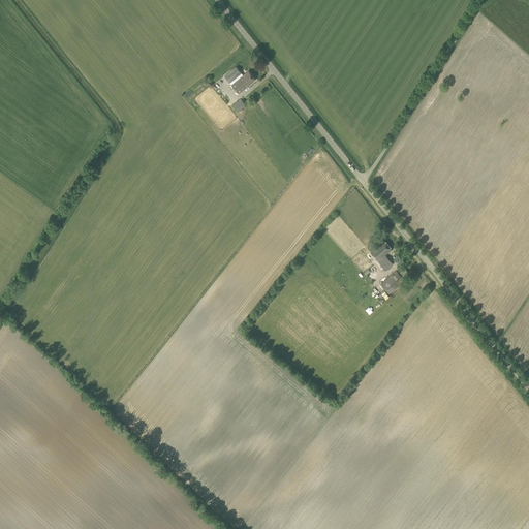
[(231,85),(239,93),(255,80),(248,71),(243,75),(242,73),(236,66),(224,76),(230,84),(230,83),(231,85)]
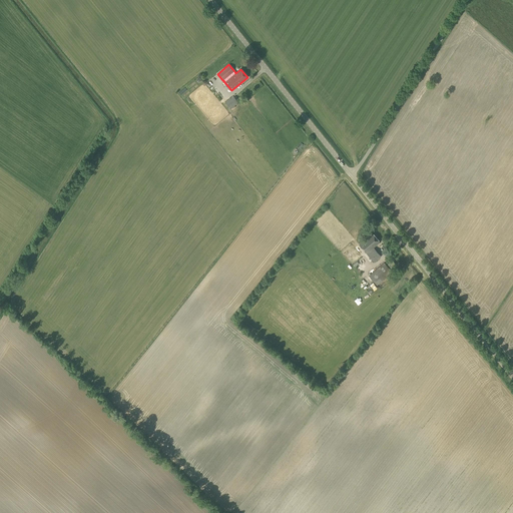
[(231,109),(238,102),(233,95),(225,102),(231,109)]
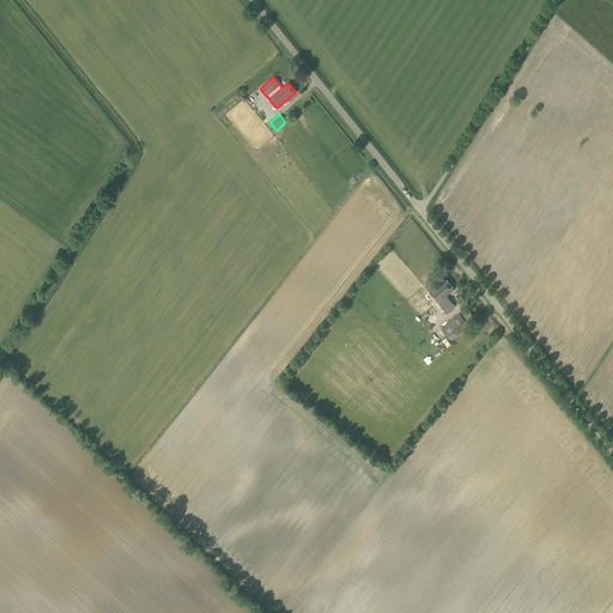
[(429,292),(438,303),(447,314),(456,307),(447,296),(454,290),(444,279),(429,292)]
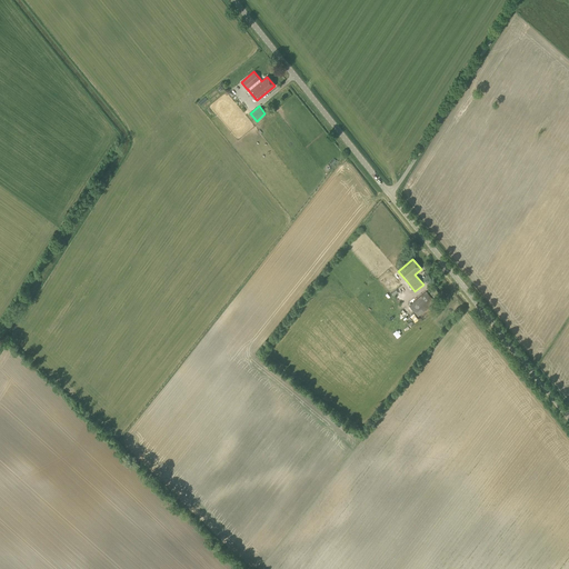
[(433,298),(439,293),(436,289),(430,293),(433,298)]
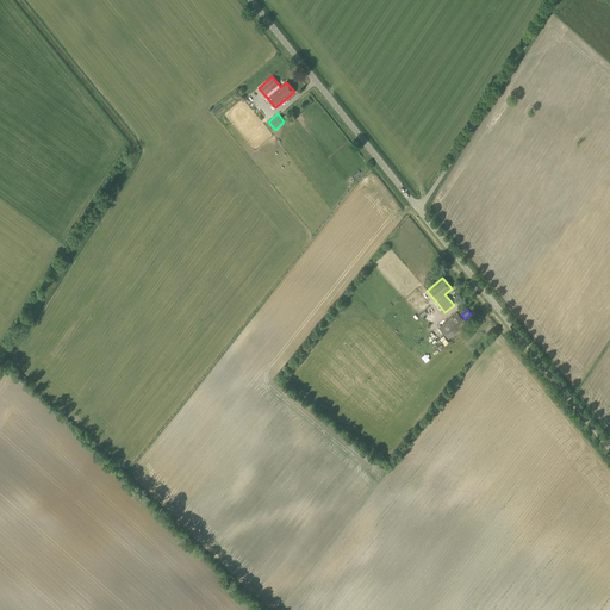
[(456,334),(467,324),(456,312),(439,328),(448,340),(456,332),(456,334)]
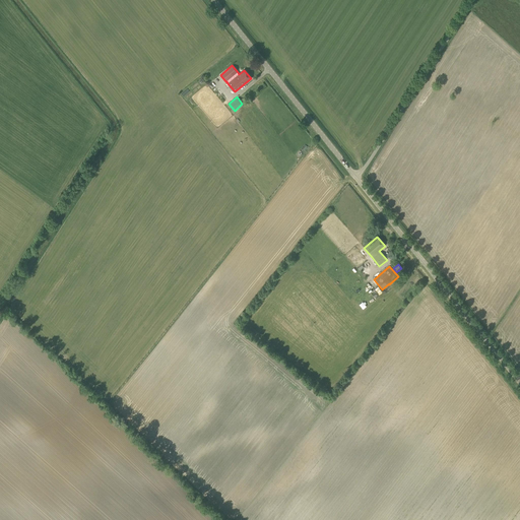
All buildings are outlined.
